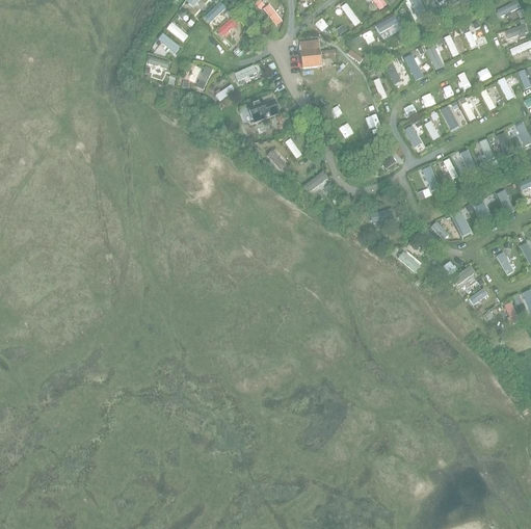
[(259,0),(256,3),(259,8),(264,4),(261,0),(259,0)]
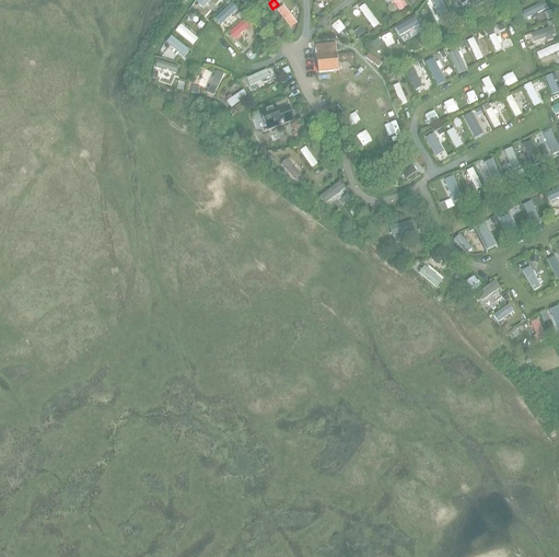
[(403,4),(399,0),(391,0),(396,9),(403,4)]
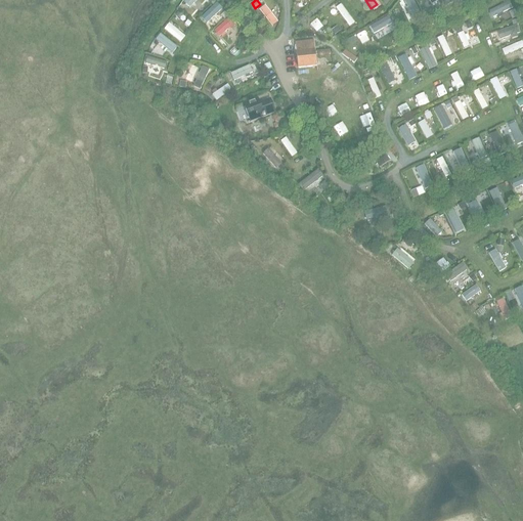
[(421,12),(415,0),(405,0),(413,15),(415,15),(421,12)]
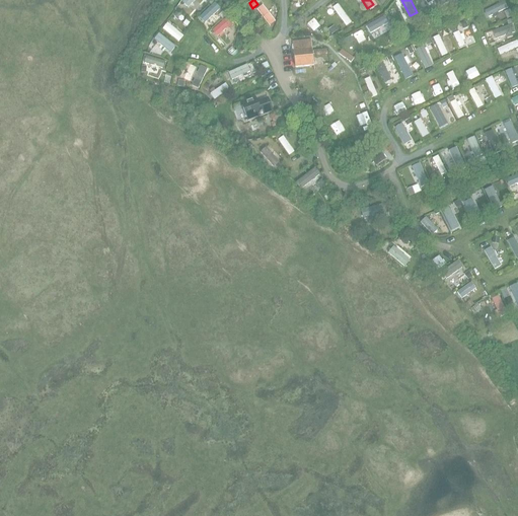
[(484,9),(488,16),(509,6),(506,0),(501,0),(484,9)]
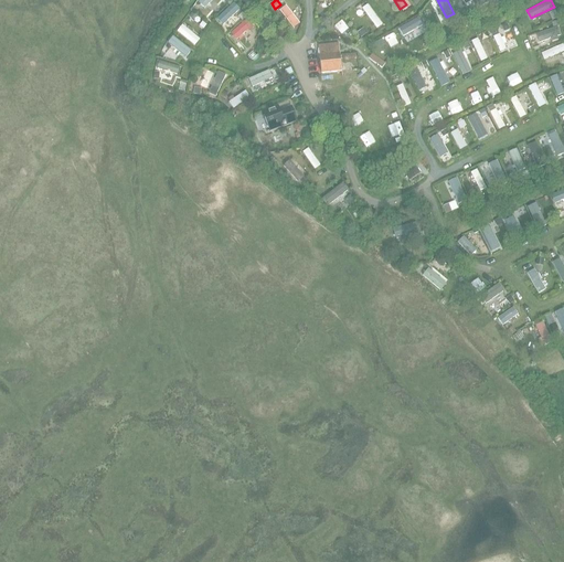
[(382,23),(368,2),(362,7),(376,28),(382,23)]
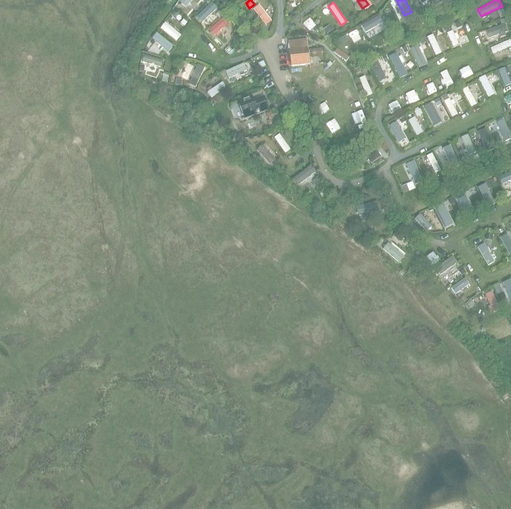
[(215,7),(210,3),(198,16),(203,20),(215,7)]
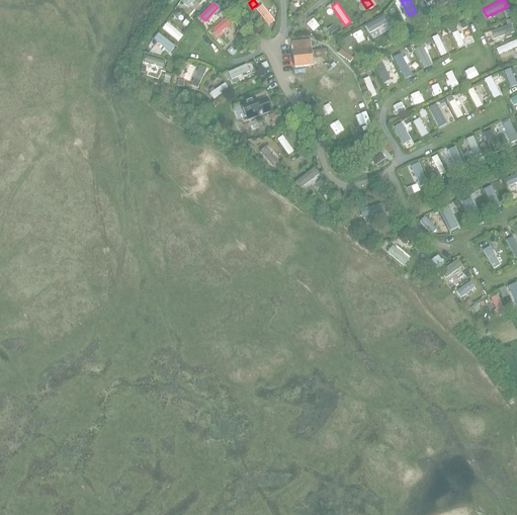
[(274,20),(261,4),(256,9),(268,24),(274,20)]
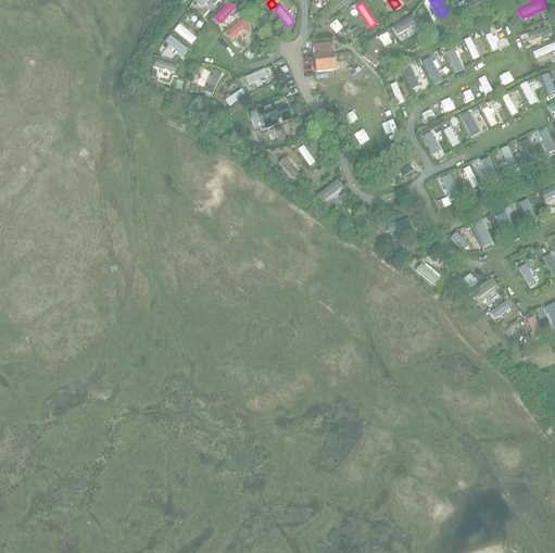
[(243,17),(226,32),(231,38),(243,27),(244,29),(250,25),(249,23),(243,17)]
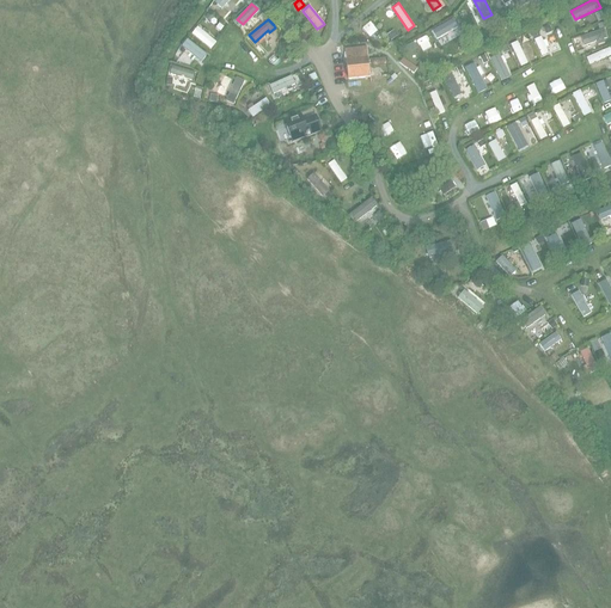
[(456,22),(434,34),(437,37),(451,30),(452,32),(459,28),(456,22)]
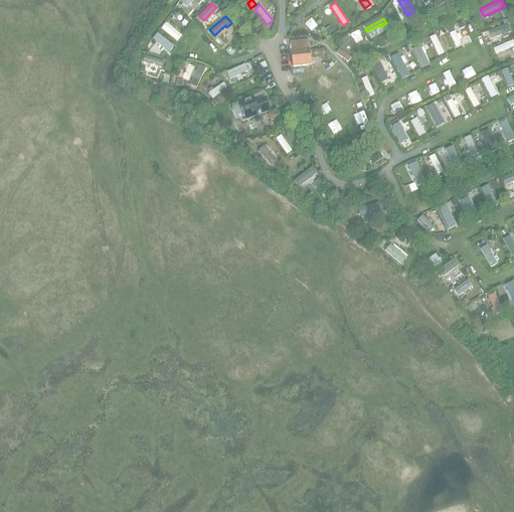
[(166,21),(161,27),(177,40),(182,35),(166,21)]
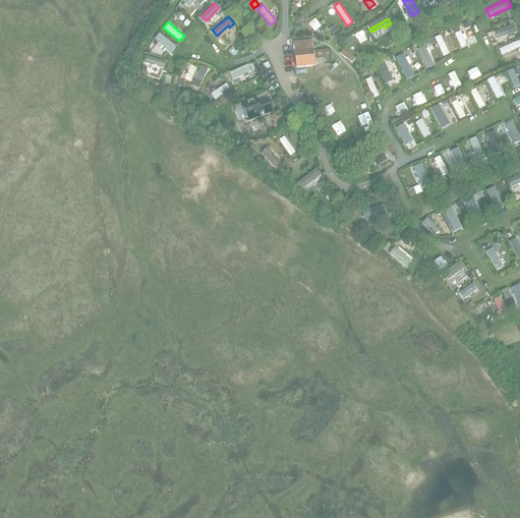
[(335,23),(330,27),(333,33),(339,29),(335,23)]
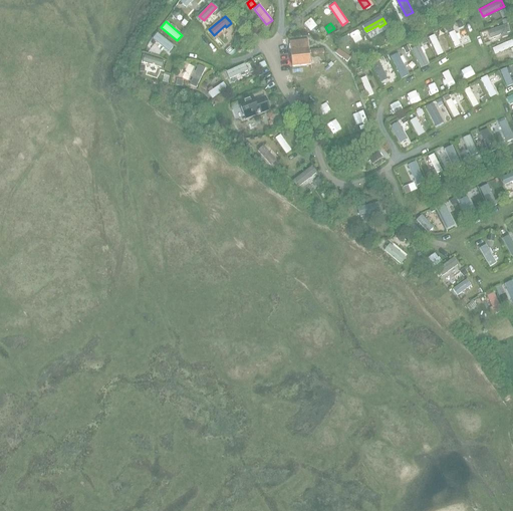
[(488,31),(490,37),(510,30),(507,23),(488,31)]
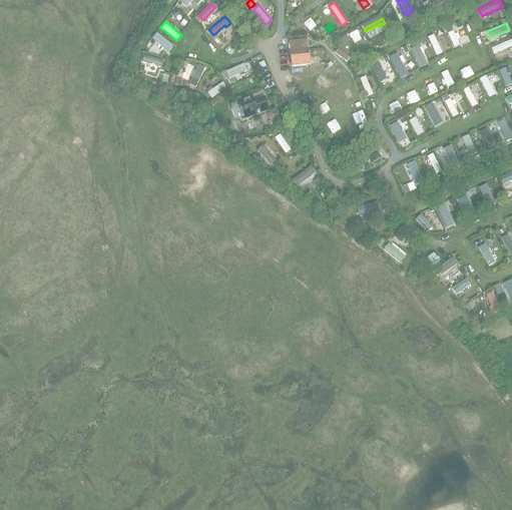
[(448,32),(454,46),(460,43),(457,37),(459,36),(458,32),(455,33),(454,29),(448,32)]
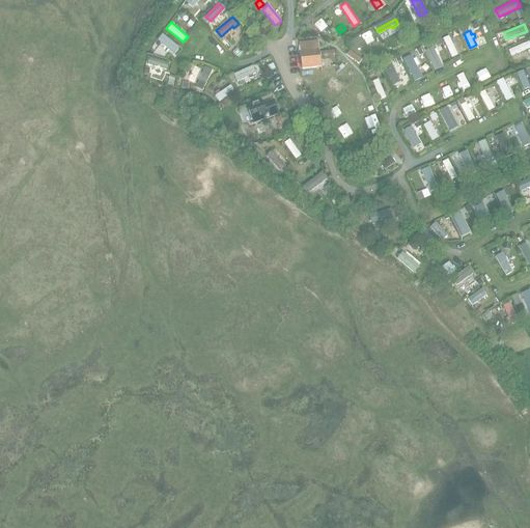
[(163,31),(157,39),(174,53),(180,46),(163,31)]
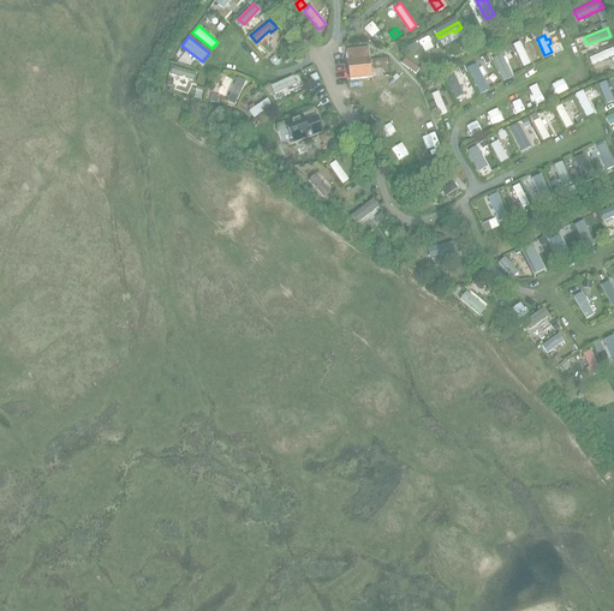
[(520,40),(513,42),(523,65),(530,63),(520,40)]
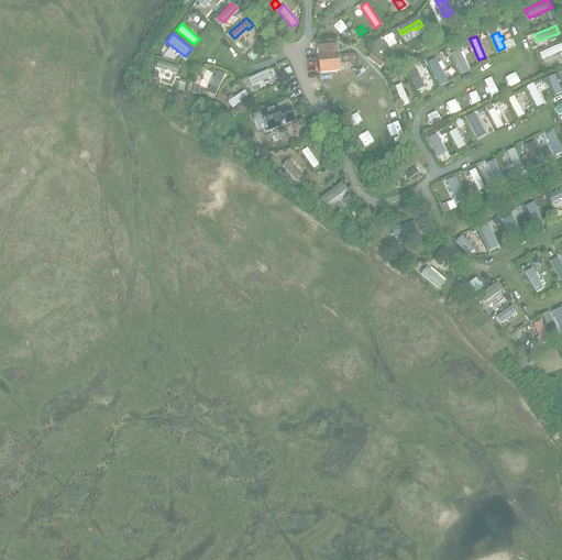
[(318,43),(321,70),(341,68),(340,56),(339,41),(318,43)]
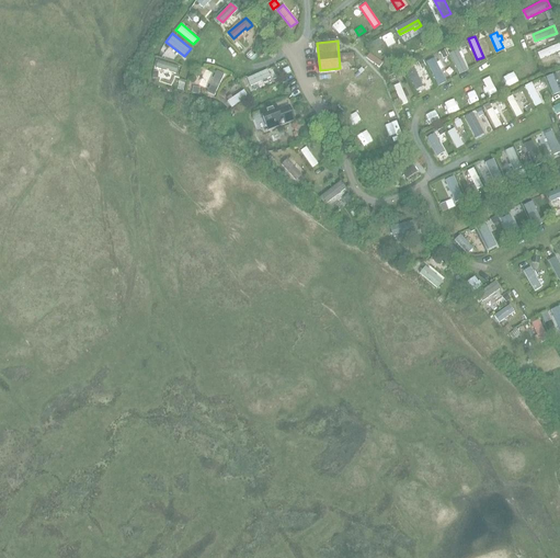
[(537,52),(539,58),(559,48),(559,42),(537,52)]
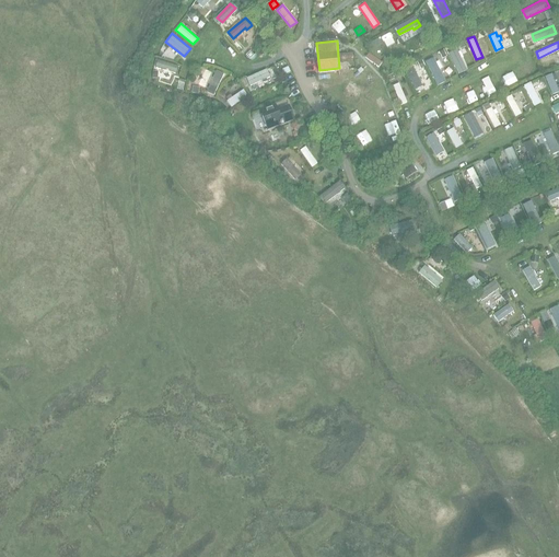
[(455,48),(449,51),(457,72),(465,69),(455,48)]
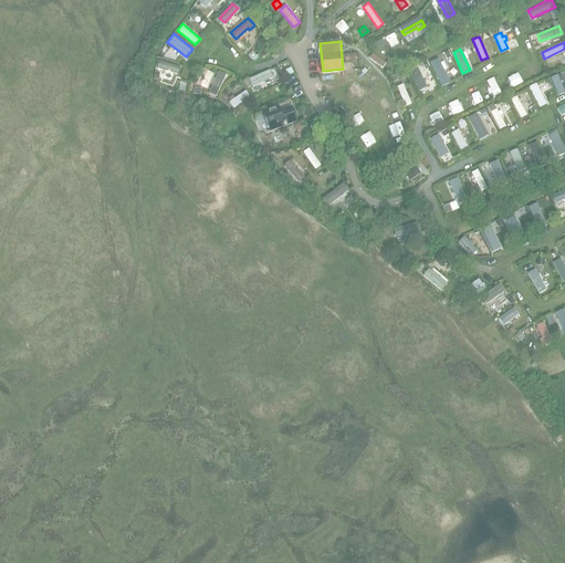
[(374,51),(369,56),(383,66),(387,61),(374,51)]
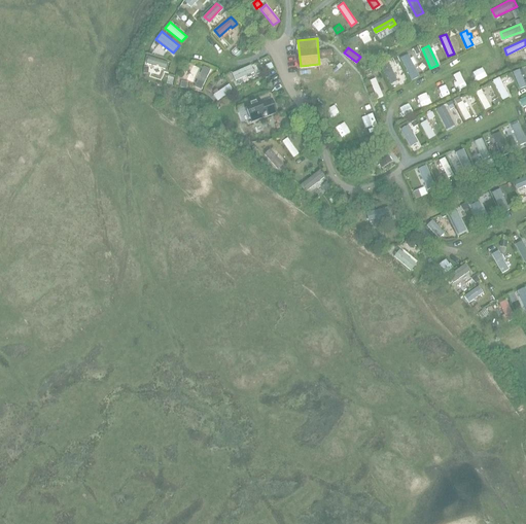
[(411,55),(401,60),(410,77),(417,74),(412,62),(414,61),(411,55)]
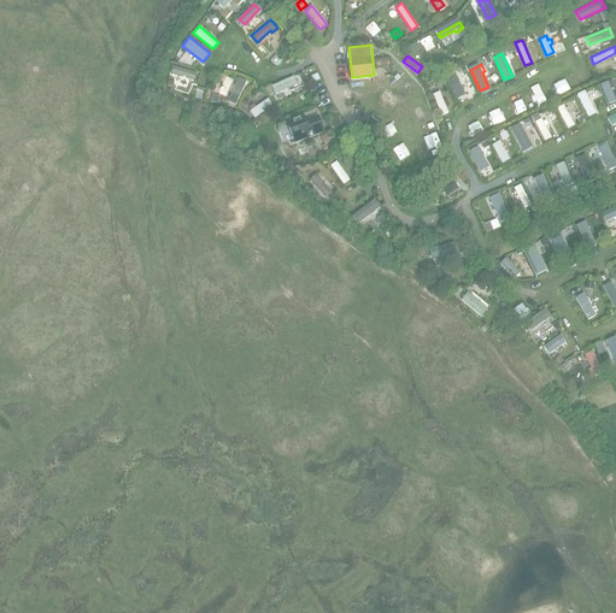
[(195,72),(174,65),(171,74),(193,81),(195,72)]
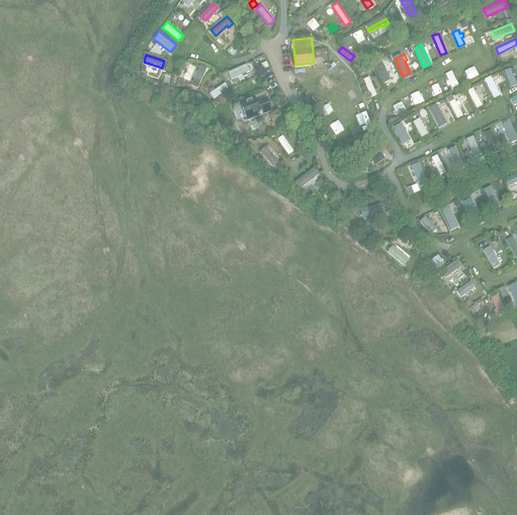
[(380,59),(374,63),(383,83),(391,79),(380,59)]
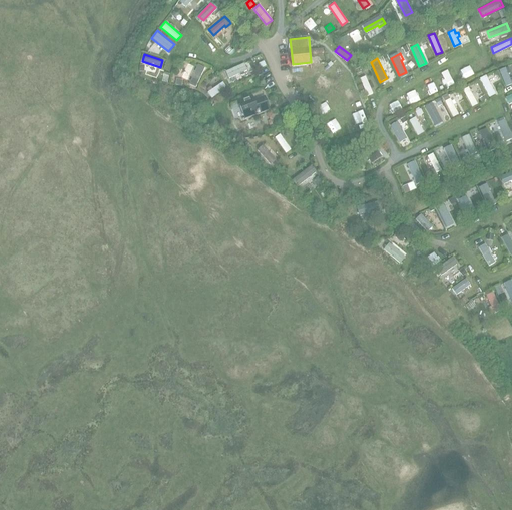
[(243,63),(224,71),(227,77),(245,69),(243,63)]
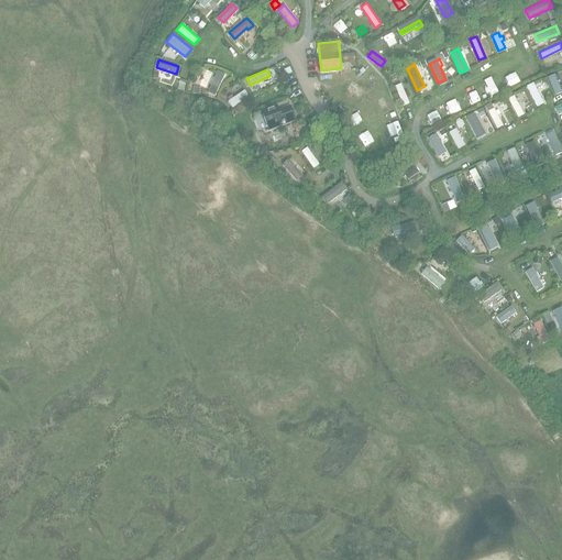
[(224,74),(217,70),(207,91),(215,96),(224,74)]
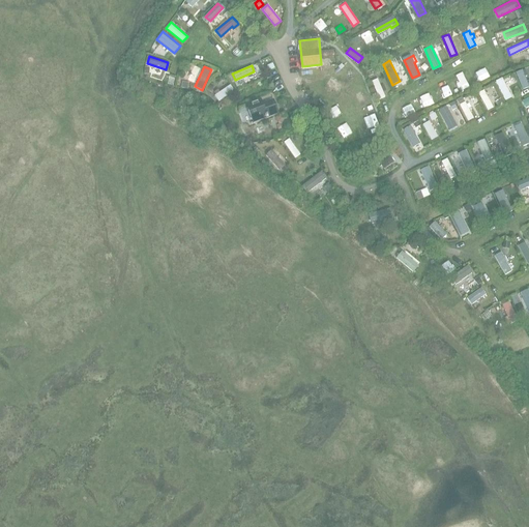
[(523,68),(516,71),(523,89),(528,87),(528,83),(523,68)]
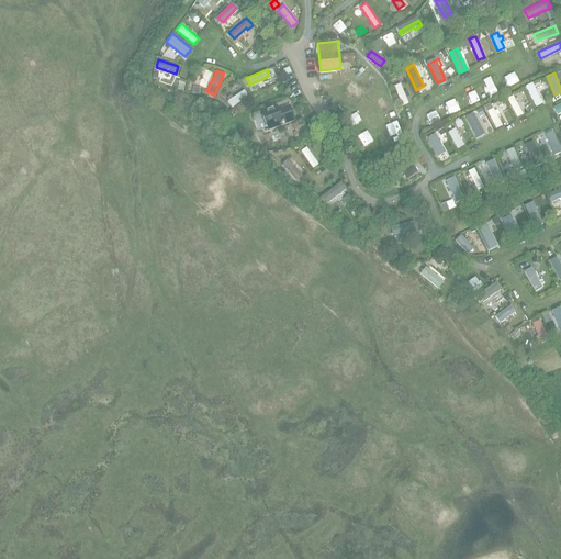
[(533,81),(525,86),(536,107),(543,102),(533,81)]
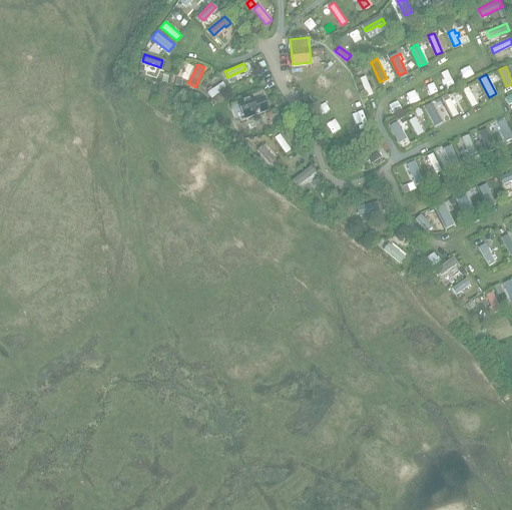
[(366,75),(360,78),(367,95),(373,93),(370,87),(373,86),(371,81),(368,82),(366,75)]
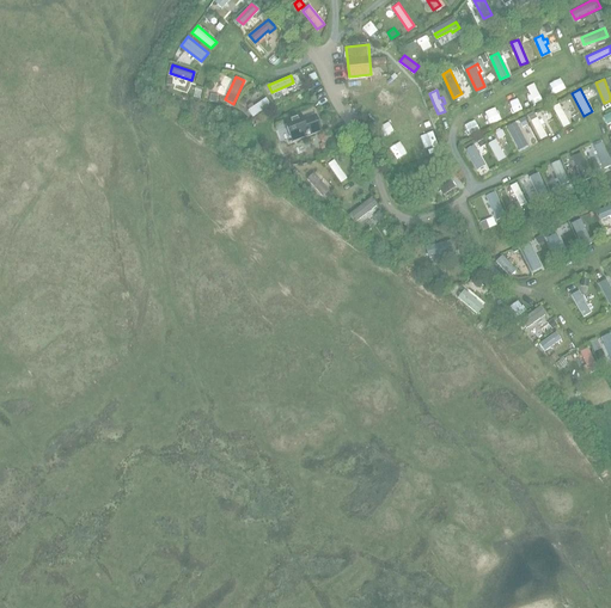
[(249,108),(254,115),(273,103),(267,96),(249,108)]
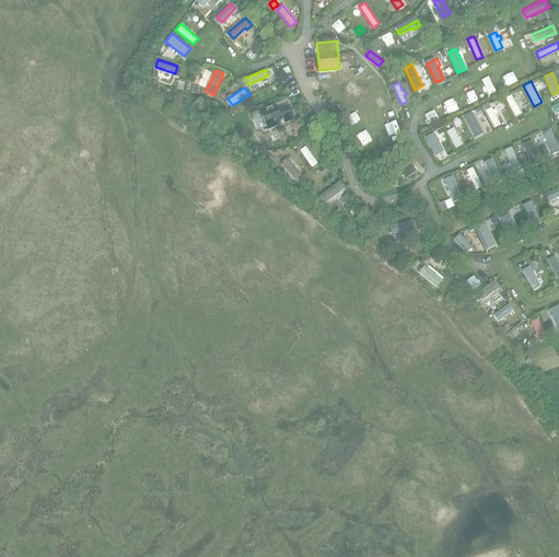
[(512,94),(505,97),(515,116),(522,113),(512,94)]
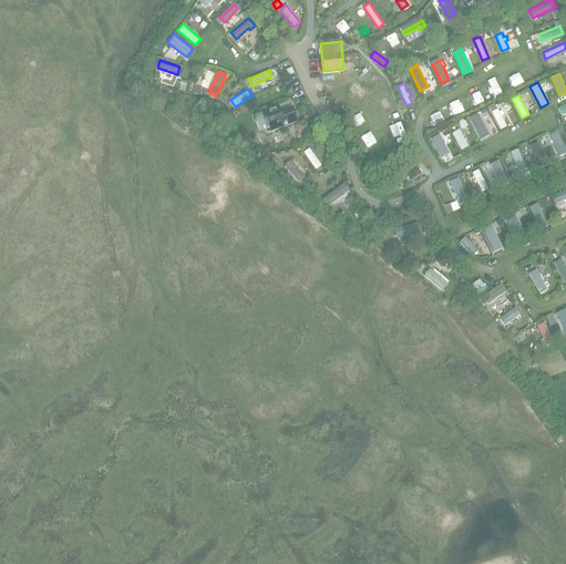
[(265,110),(271,129),(298,118),(294,104),(281,109),(279,104),(265,110)]
